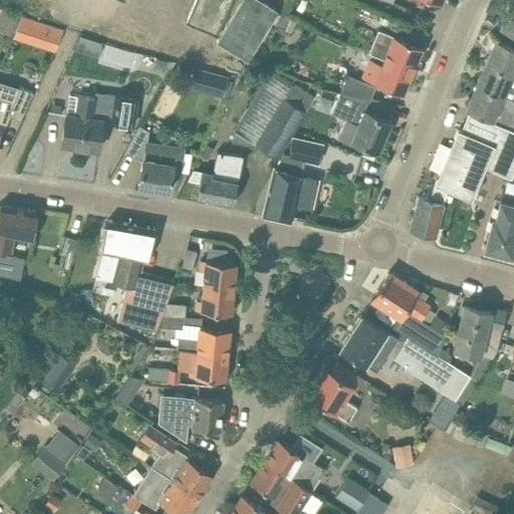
[(122,0),(124,1),(124,0),(195,0),(186,22),(218,36),(233,0),(122,0)]
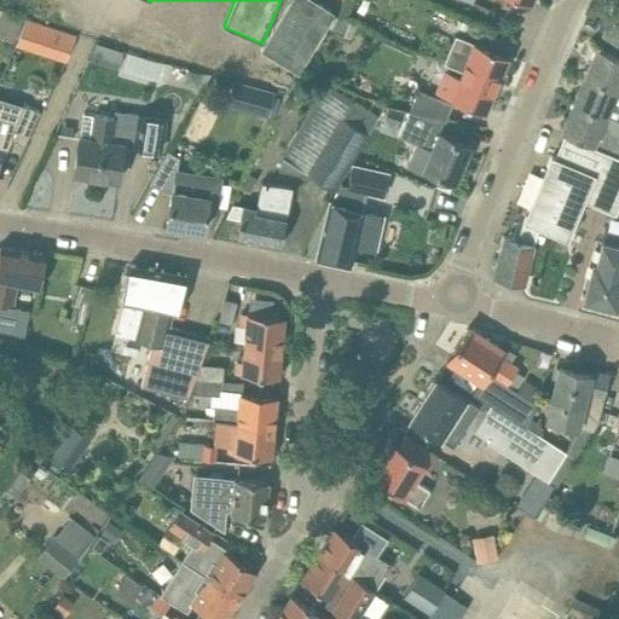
[(330,24),(335,13),(336,12),(314,0),(290,0),(261,50),(299,73),(328,24),(330,24)]
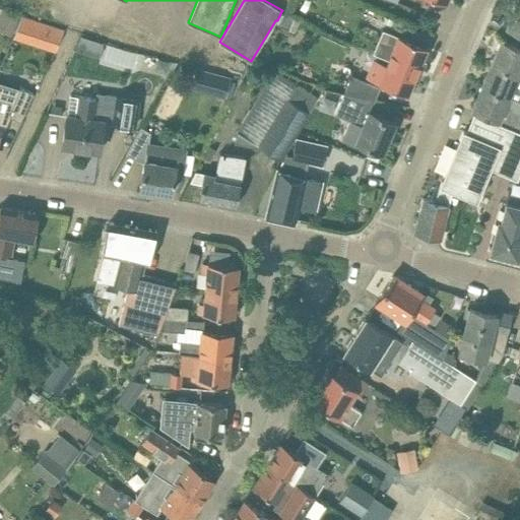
[(519,30),(519,4),(516,3),(507,25),(519,30)]
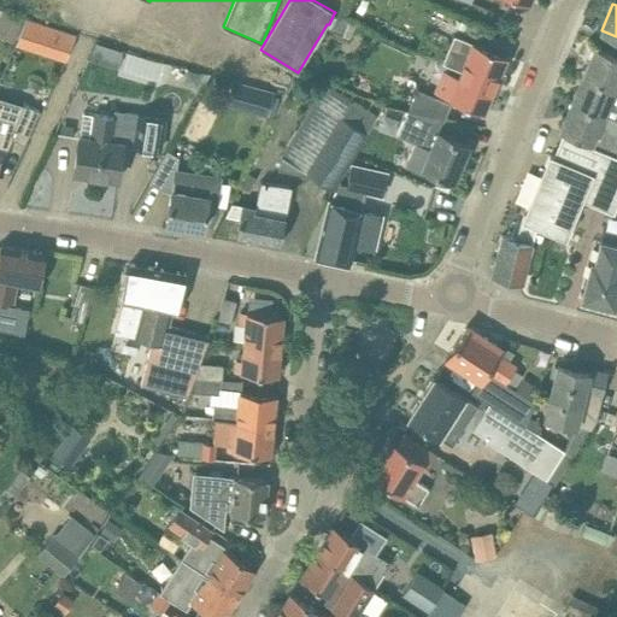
[(0,17),(0,36),(13,43),(25,19),(5,9),(0,17)]
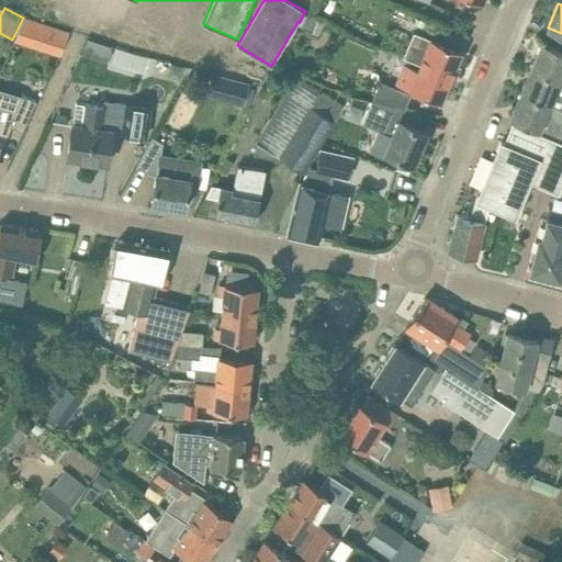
[(418,11),(414,22),(425,26),(429,15),(418,11)]
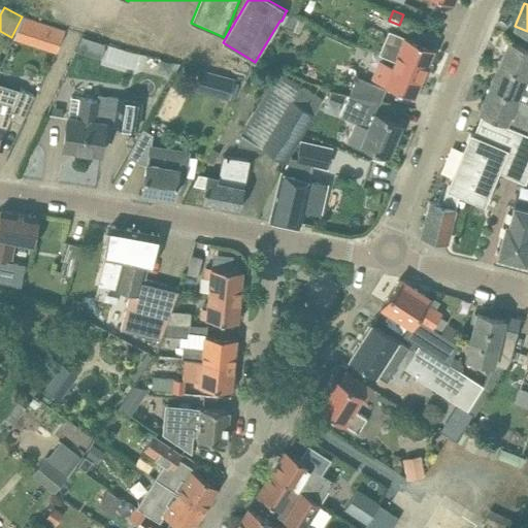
[(297,18),(286,11),(282,21),(293,27),(297,18)]
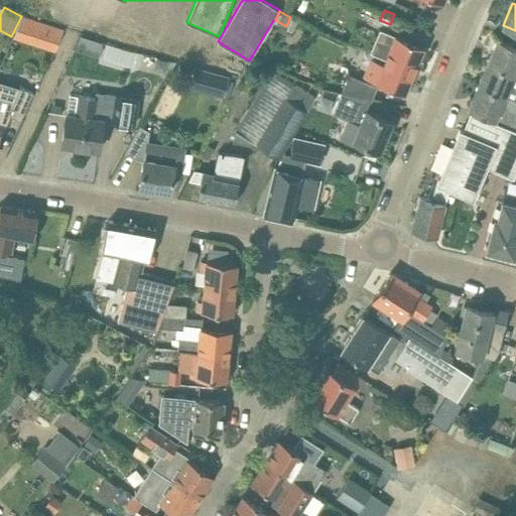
[(25,39),(35,18),(23,14),(14,35),(25,39)]
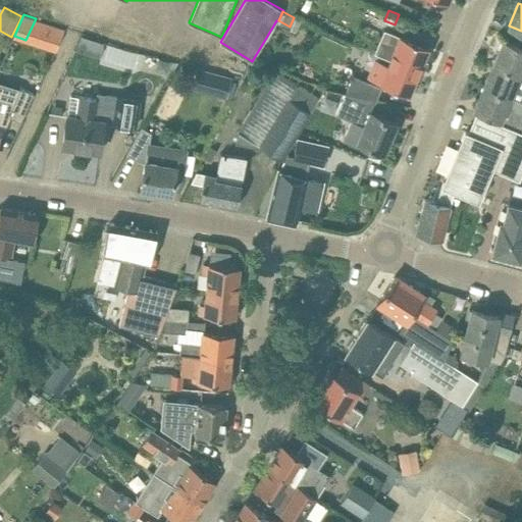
[(375,53),(390,59),(390,58),(419,70),(429,47),(410,40),(384,30),(375,53)]
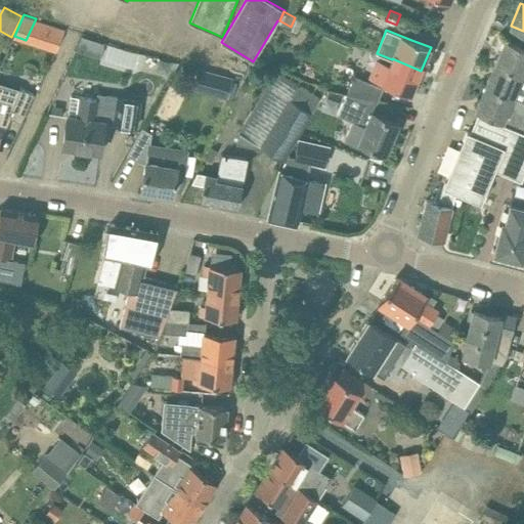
[(78,48),(98,52),(101,40),(81,36),(78,48)]
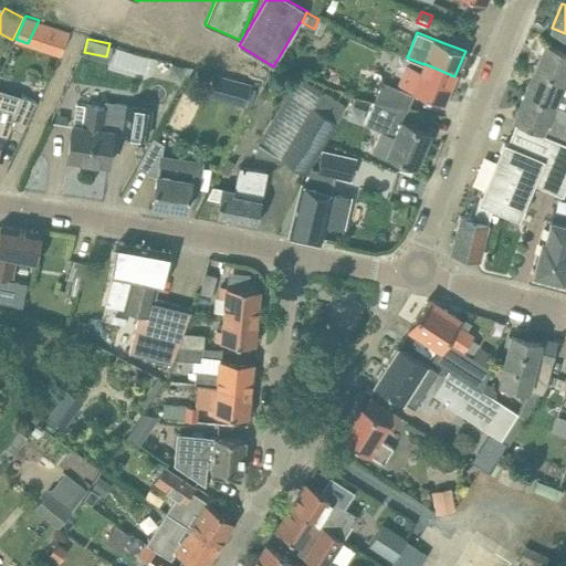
[(535,69),(565,81),(565,50),(545,43),(535,69)]
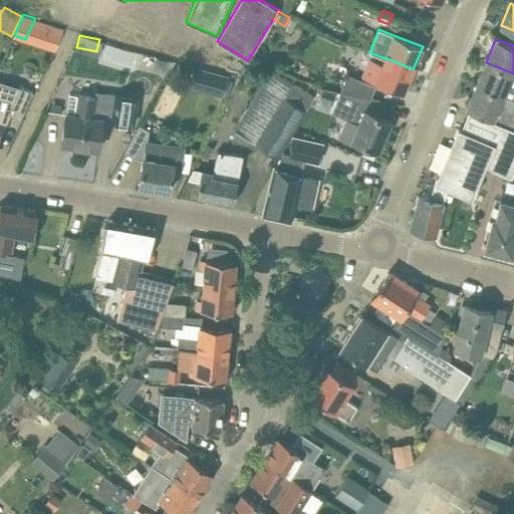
[(384,57),(384,58),(382,62),(371,58),(364,76),(384,85),(403,92),(413,69),(384,57)]
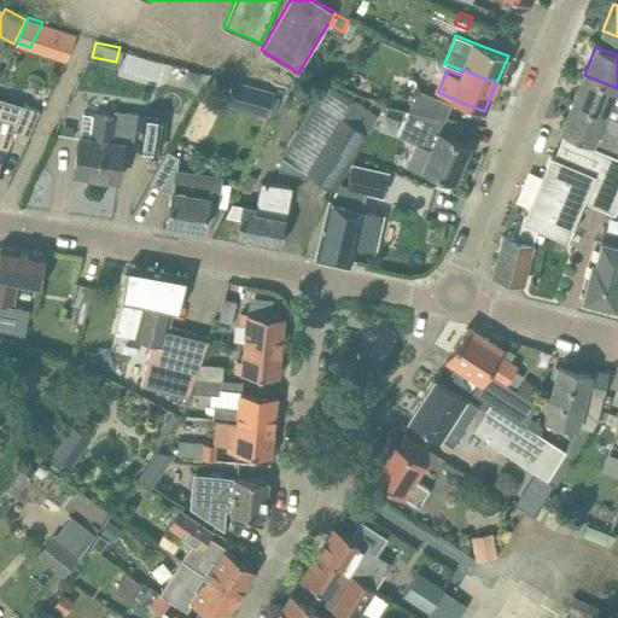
[(185,83),(198,87),(203,74),(188,70),(185,83)]
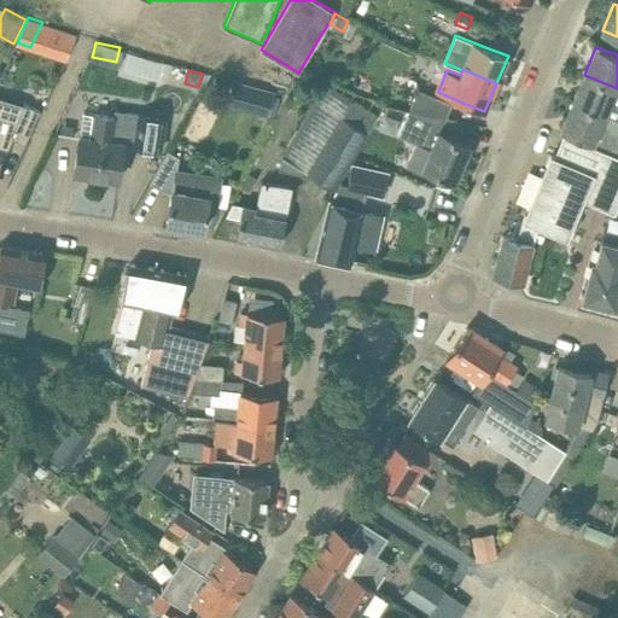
[(584,75),(573,101),(606,115),(617,88),(584,75)]
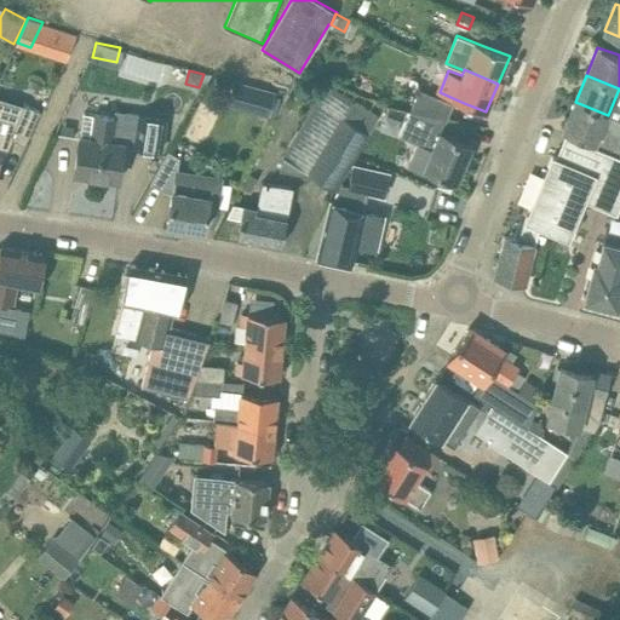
[(327,85),(282,155),(334,189),(379,116),(355,101),(354,102),(327,85)]
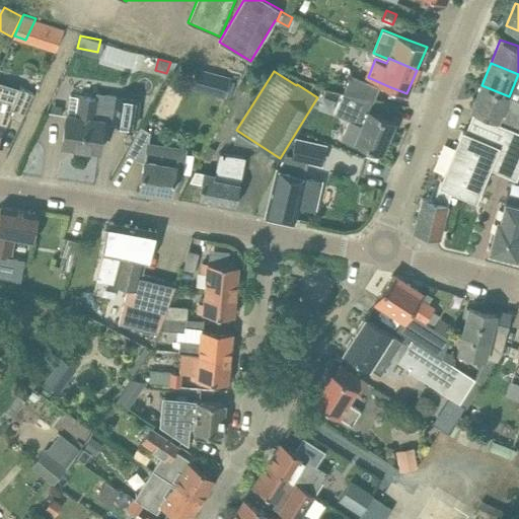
[(344,94),(370,100),(373,100),(379,86),(352,74),(344,94)]
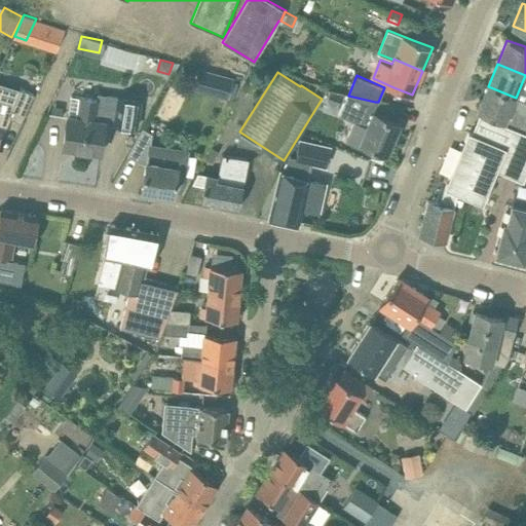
[(222,76),(217,97),(230,100),(235,80),(222,76)]
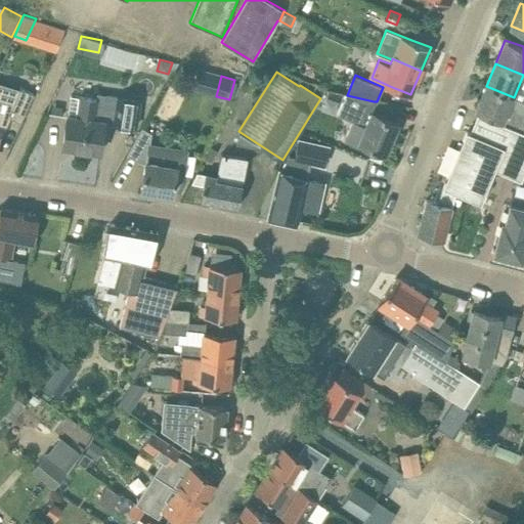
[(0,111),(9,114),(8,116),(22,122),(34,94),(36,95),(40,85),(35,82),(31,92),(20,88),(20,89),(0,82),(0,111)]
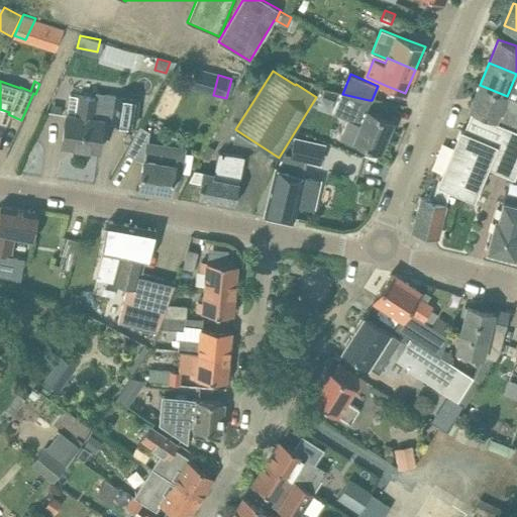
[(516,116),(516,113),(516,100),(507,96),(480,85),(470,107),(516,126),(516,116)]
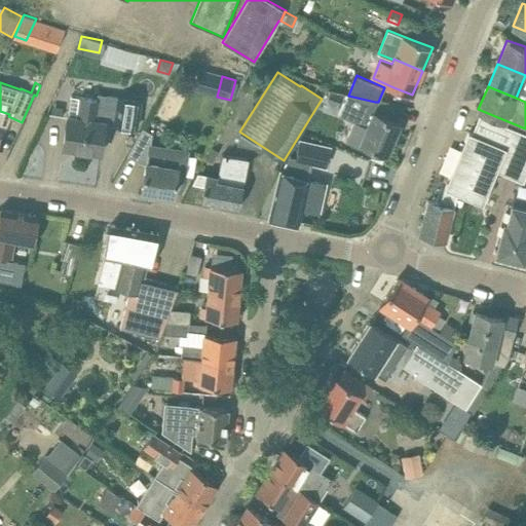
[(166,92),(159,110),(172,114),(179,98),(166,92)]
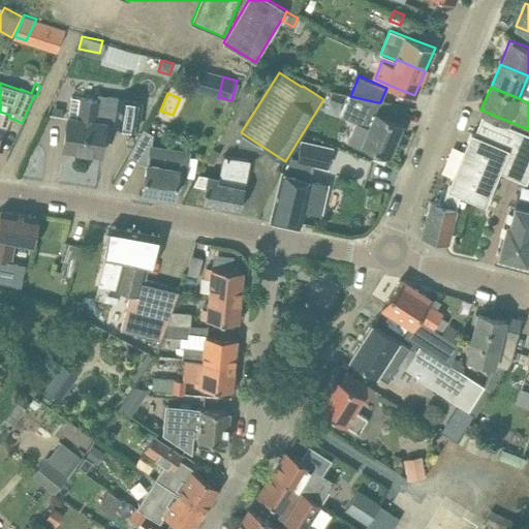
[(100,95),(99,100),(92,99),(71,96),(68,117),(68,116),(63,148),(65,148),(100,153),(102,154),(106,123),(130,126),(134,100),(100,95)]
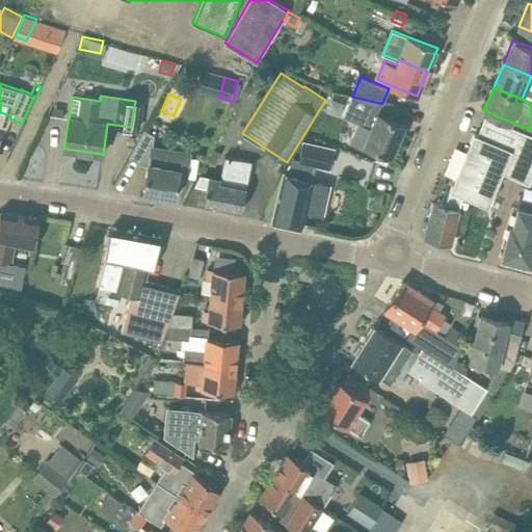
[(379,103),(352,97),(343,116),(360,124),(372,129),(365,144),(392,156),(405,124),(375,111),(379,103)]
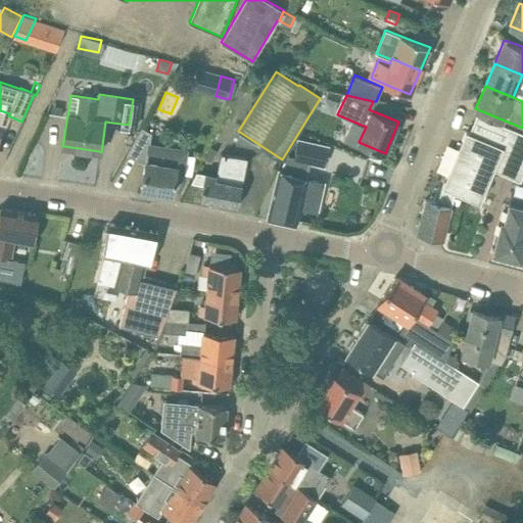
[(50,113),(60,114),(61,107),(51,105),(50,113)]
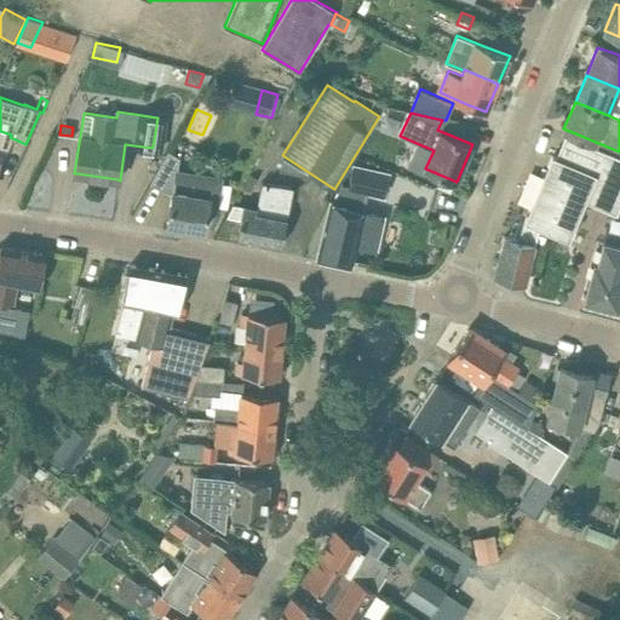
[(586,201),(606,151),(566,135),(556,156),(552,155),(517,240),(504,236),(494,276),(526,283),(539,228),(570,240),(586,201)]
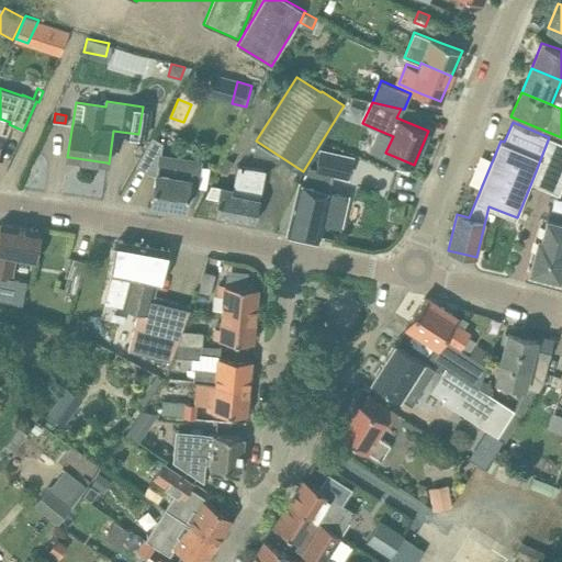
[(147,148),(137,166),(148,171),(156,172),(152,203),(186,209),(189,188),(195,189),(197,187),(205,188),(209,166),(200,165),(200,159),(161,154),(163,143),(154,137),(147,148)]
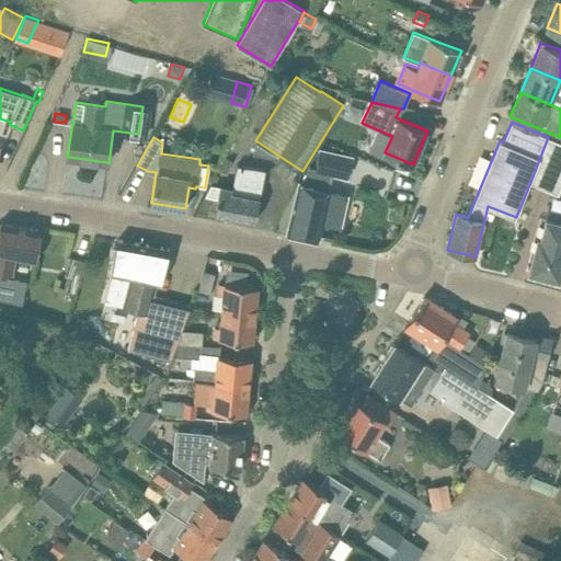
[(560,141),(548,137),(530,182),(559,194),(560,187),(560,141)]
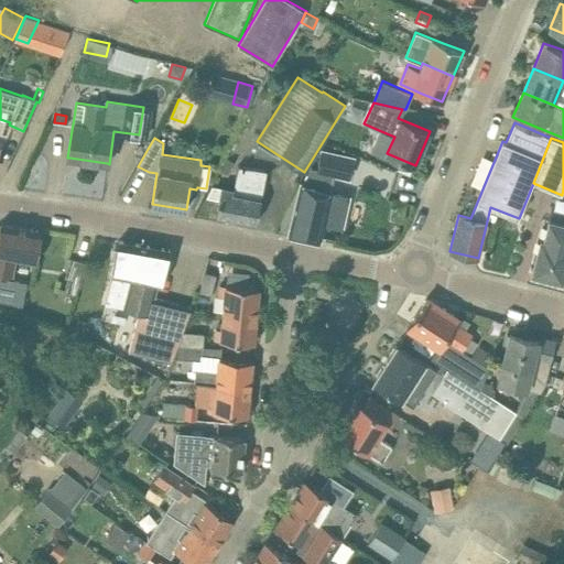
[(257,223),(266,172),(239,167),(235,191),(221,188),(212,186),(207,196),(219,198),(216,214),(217,215),(217,214),(256,221),(257,223)]
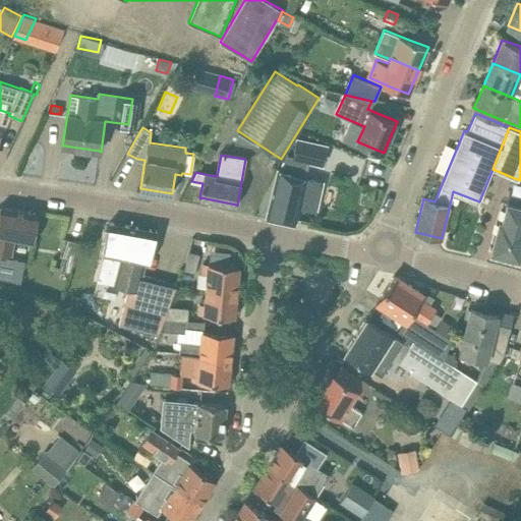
[(272,194),(267,215),(296,221),(299,207),(316,211),(323,180),(305,177),(286,171),(277,169),(272,194)]
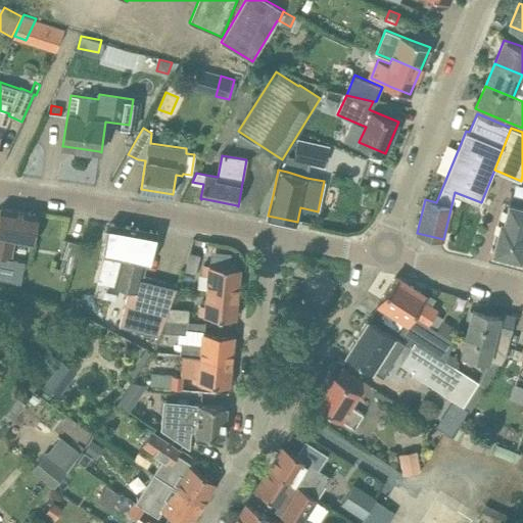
[(522,205),(509,202),(505,223),(502,222),(494,252),(521,258),(522,250),(522,205)]
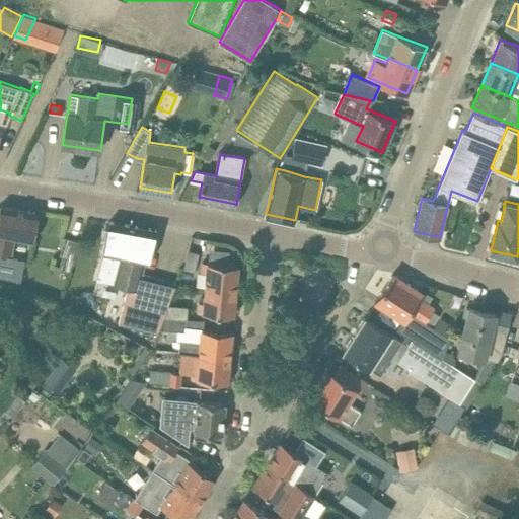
[(0,210),(0,253),(10,255),(13,236),(34,240),(35,232),(39,212),(1,206),(0,210)]
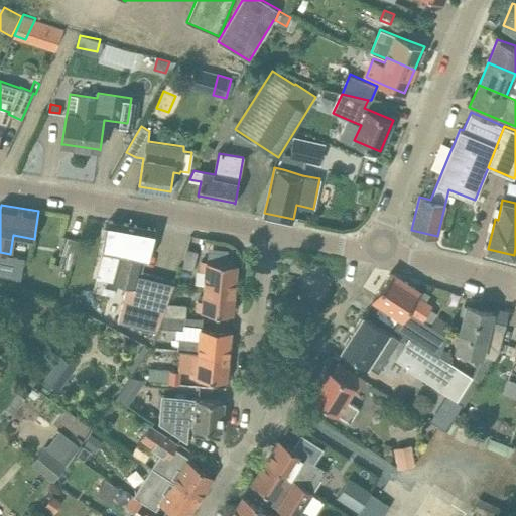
[(163,316),(167,304),(165,304),(174,281),(140,272),(143,260),(147,261),(155,228),(109,220),(106,240),(104,251),(105,251),(98,279),(114,281),(128,285),(118,323),(156,332),(158,328),(159,328),(163,316)]
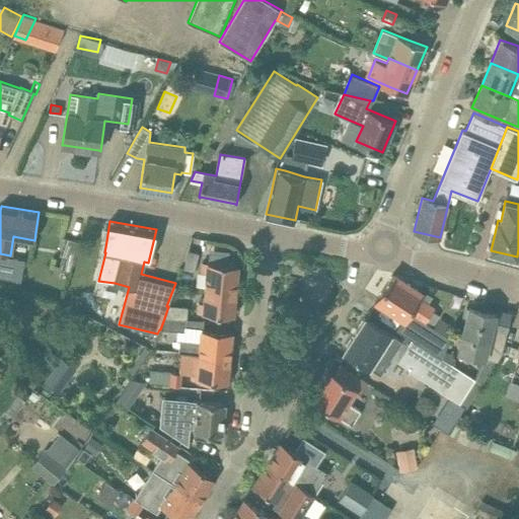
[(80,242),(69,239),(61,262),(73,266),(80,242)]
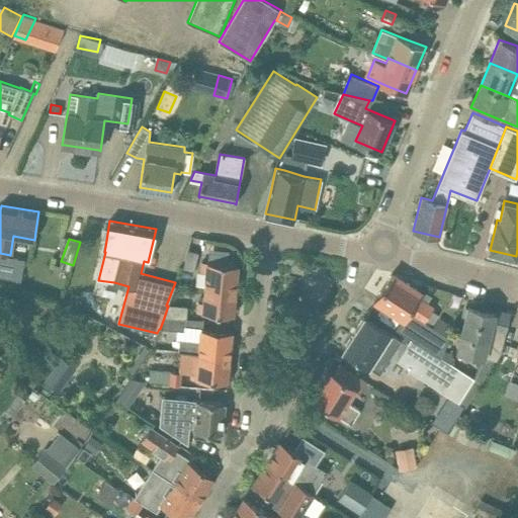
[(188,251),(183,266),(192,269),(197,255),(188,251)]
